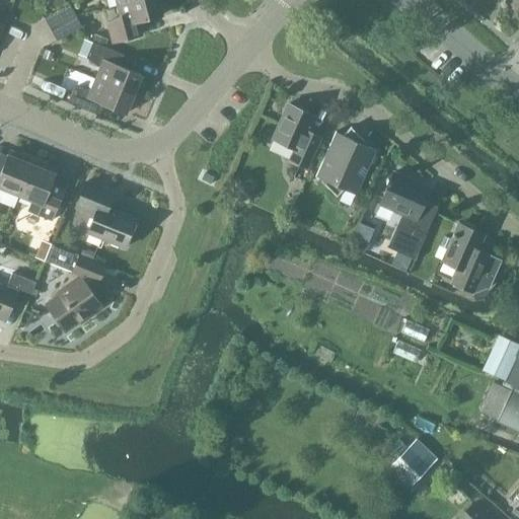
[(98,0),(89,3),(94,20),(112,15),(106,0),(98,0)]
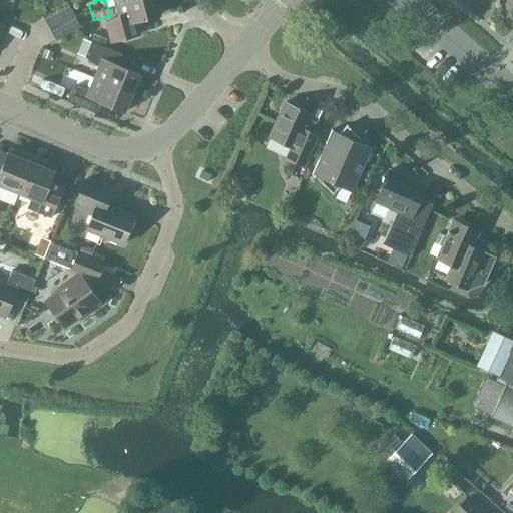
[(161,16),(156,0),(143,0),(116,7),(119,19),(107,22),(112,43),(137,37),(133,24),(161,16)]
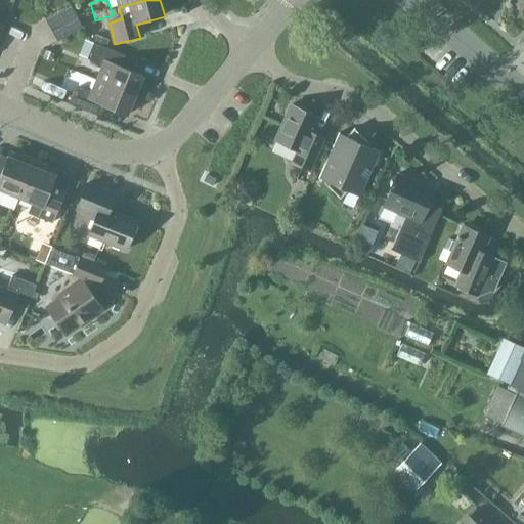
[(46,22),(52,32),(78,18),(72,7),(46,22)]
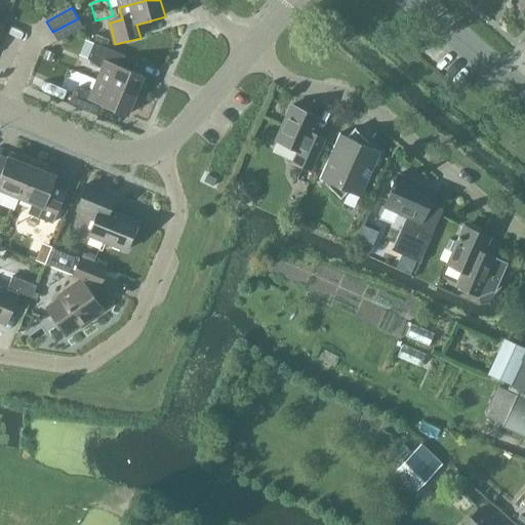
[(78,18),(52,32),(58,42),(83,29),(78,18)]
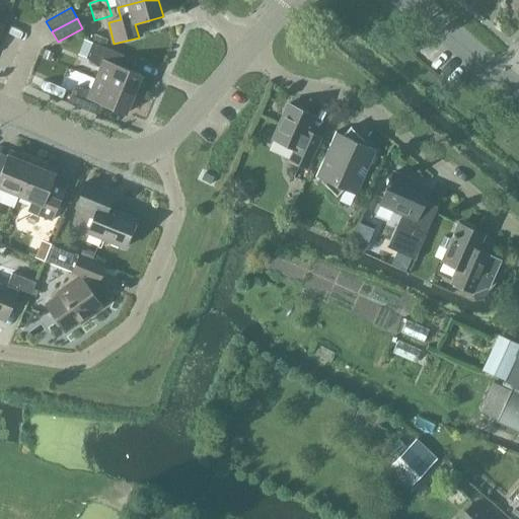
[(96,36),(93,44),(105,49),(108,42),(96,36)]
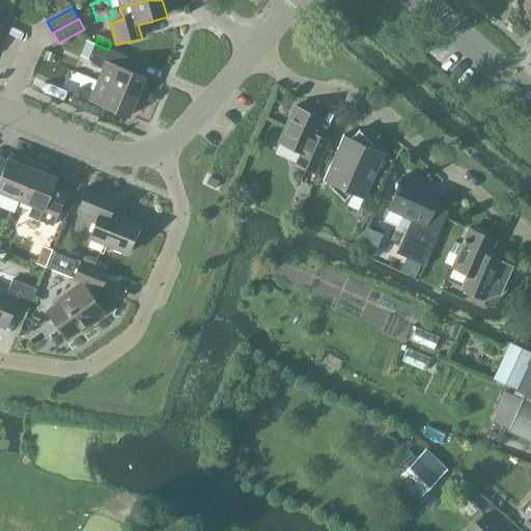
[(103,72),(99,82),(137,99),(138,95),(140,98),(143,95),(147,87),(146,84),(143,83),(145,78),(119,67),(123,56),(108,50),(95,45),(88,60),(103,72)]
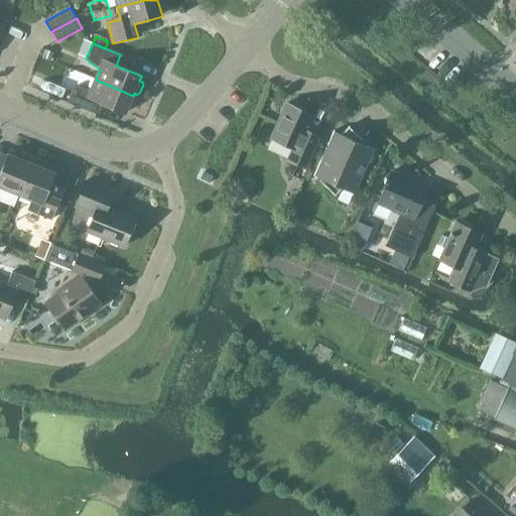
[(46,46),(42,56),(49,59),(54,49),(46,46)]
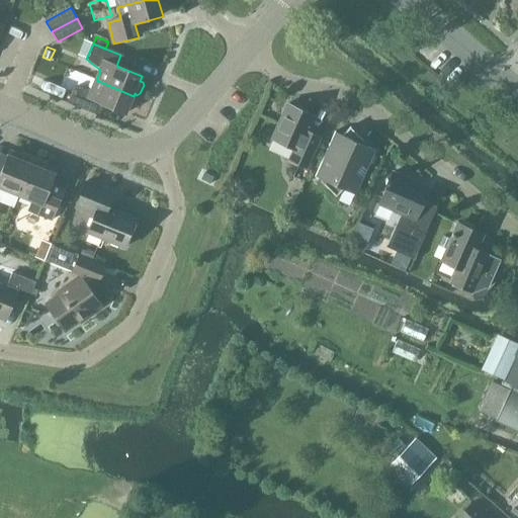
[(134,96),(96,80),(91,91),(74,89),(68,104),(94,115),(99,104),(125,115),(134,96)]
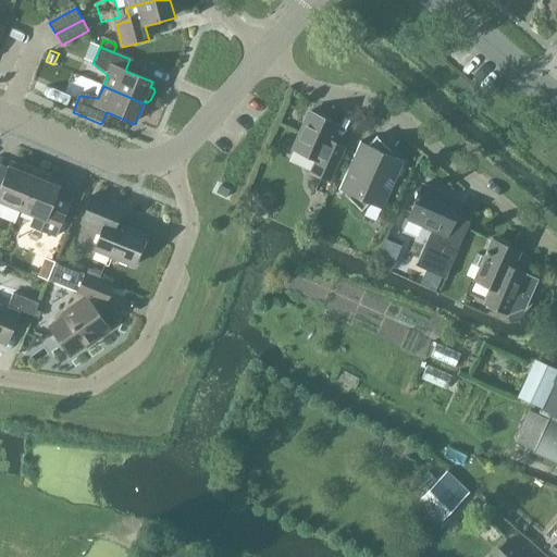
[(319,160),(313,172),(331,181),(345,148),(332,143),(339,125),(310,112),(294,150),(319,160)]
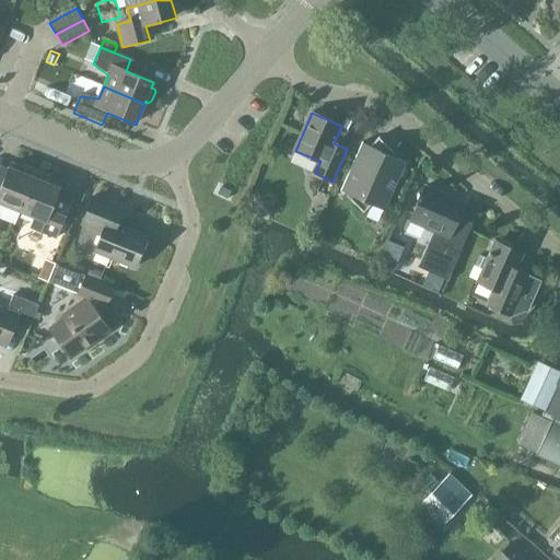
[(386,209),(408,163),(397,159),(393,162),(389,158),(394,152),(380,138),(369,150),(362,148),(343,189),(351,194),(349,196),(364,212),(375,203),(386,209)]
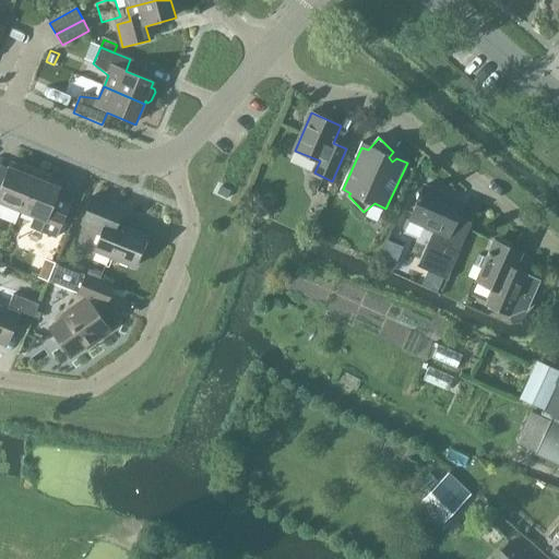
[(0,202),(21,211),(37,169),(24,164),(23,167),(11,163),(4,179),(0,177),(0,202)]
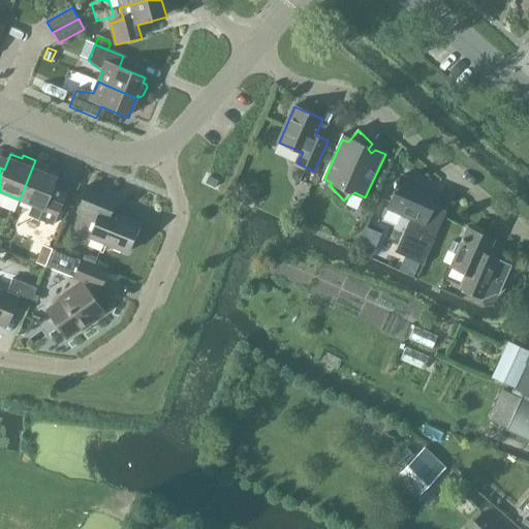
[(49,165),(35,160),(20,199),(33,205),(29,216),(53,225),(65,194),(52,189),(58,174),(47,168),(49,165)]
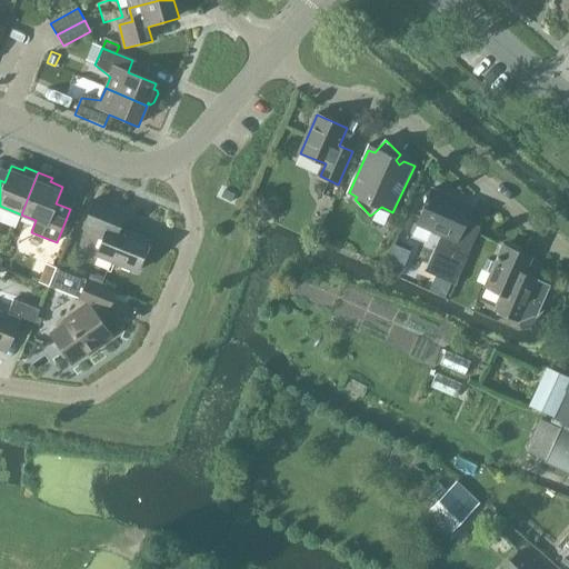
[(482,227),(468,221),(473,209),(432,191),(417,226),(442,236),(427,272),(457,286),(468,259),(482,227)]
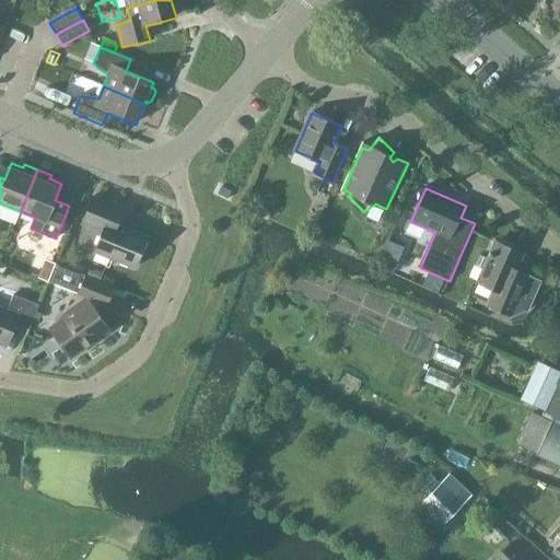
[(102,232),(94,252),(135,268),(148,237),(117,224),(124,209),(93,196),(82,224),(102,232)]
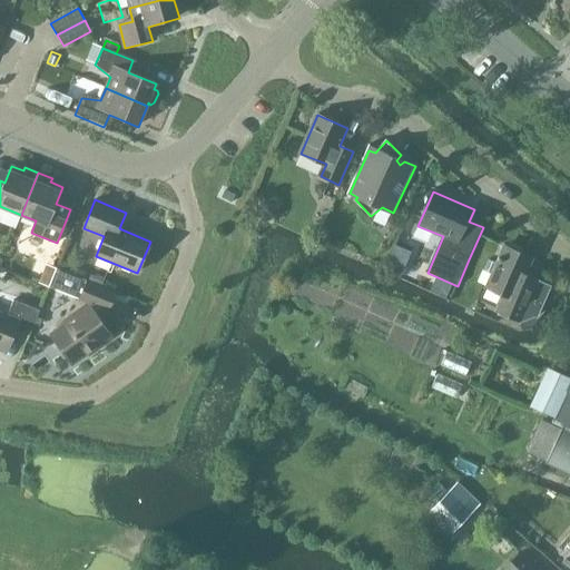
[(505,247),(488,288),(504,296),(497,313),(520,323),(536,316),(537,317),(550,287),(538,282),(538,281),(524,275),(532,258),(505,247)]
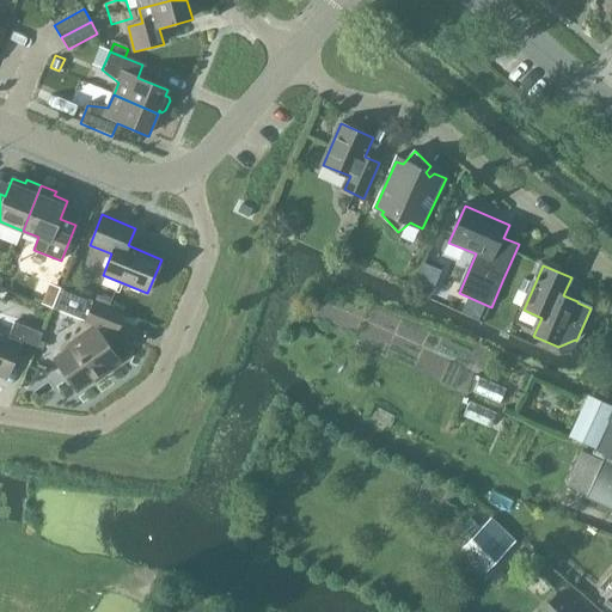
[(423,269),(418,280),(429,286),(432,279),(432,274),(423,269)]
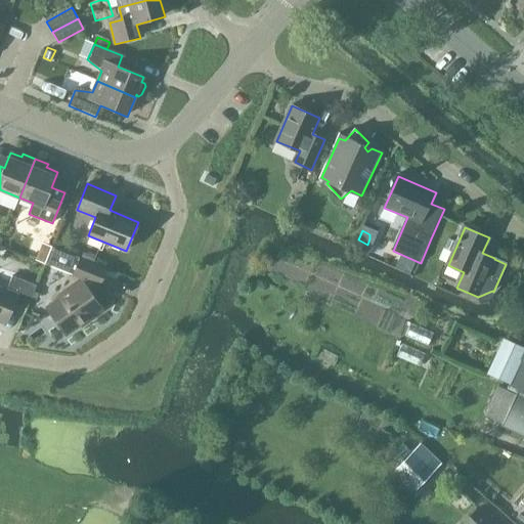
[(43,244),(37,260),(46,263),(52,247),(43,244)]
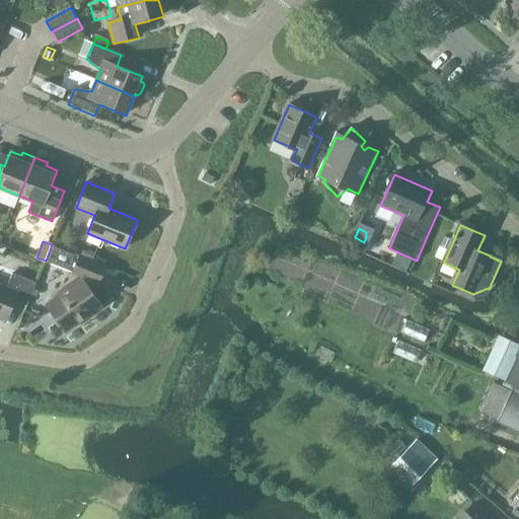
[(80,257),(80,255),(52,244),(46,261),(82,276),(81,278),(60,293),(61,295),(48,305),(65,330),(100,305),(90,291),(94,281),(98,282),(104,268),(80,257)]
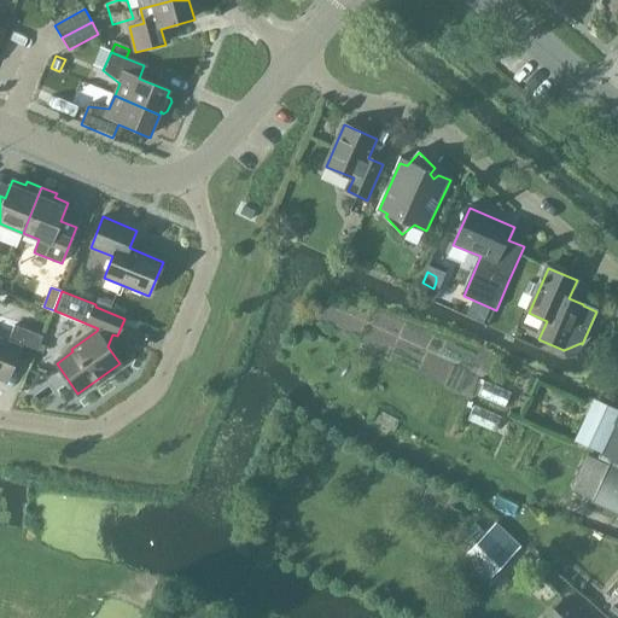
[(16,359),(31,365),(44,337),(15,325),(7,343),(0,339),(0,379),(6,382),(16,359)]
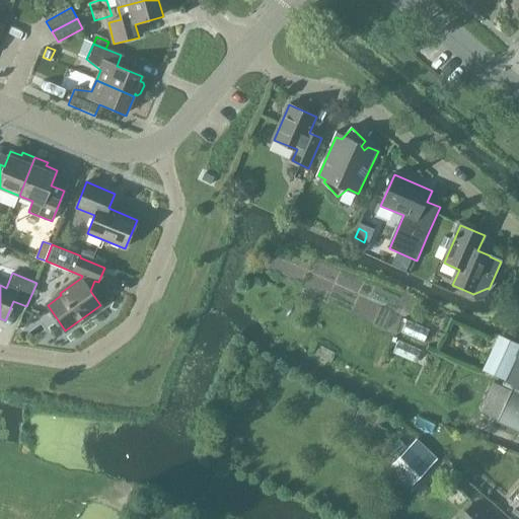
[(399,343),(424,352),(436,318),(413,309),(399,343)]
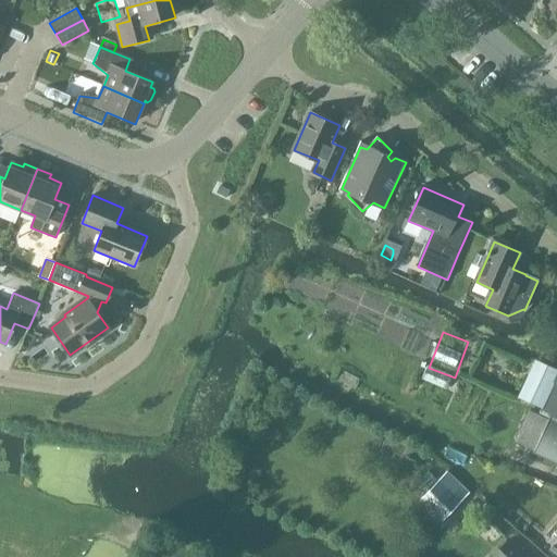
[(556,369),(535,359),(517,398),(541,408),(543,409),(556,378),(556,376),(556,369)]
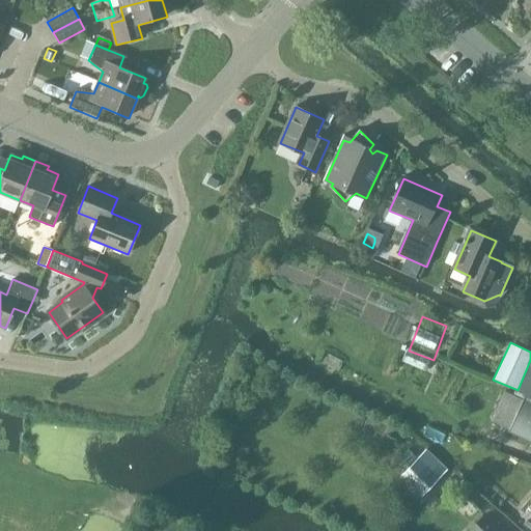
[(530,360),(518,390),(515,393),(530,399),(530,360)]
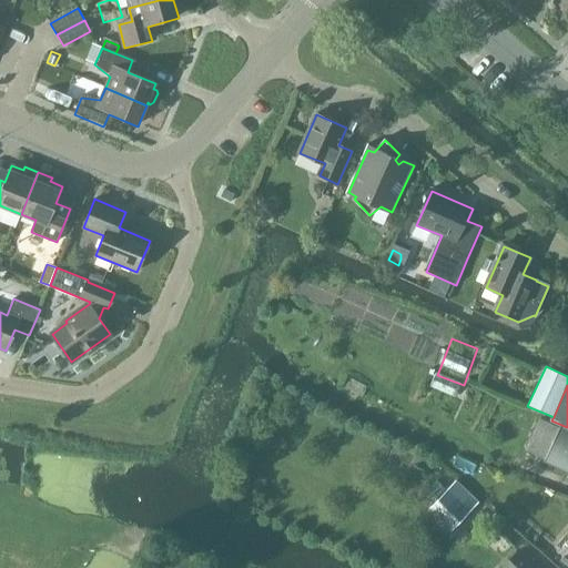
[(539,418),(525,450),(547,462),(561,428),(539,418)]
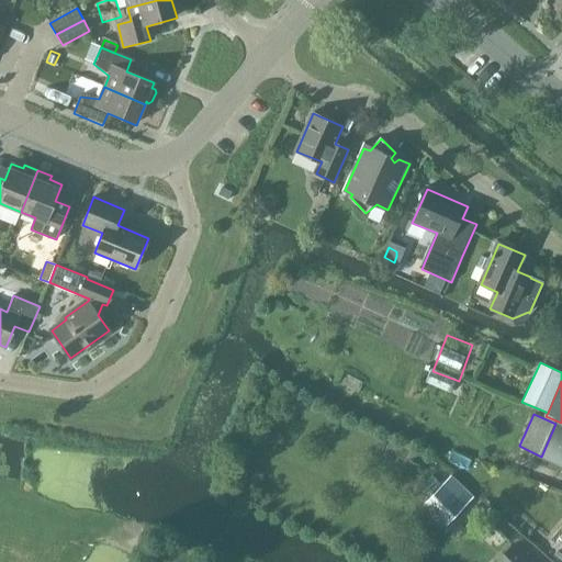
[(561,468),(561,426),(557,424),(555,424),(541,457),(540,458),(561,468)]
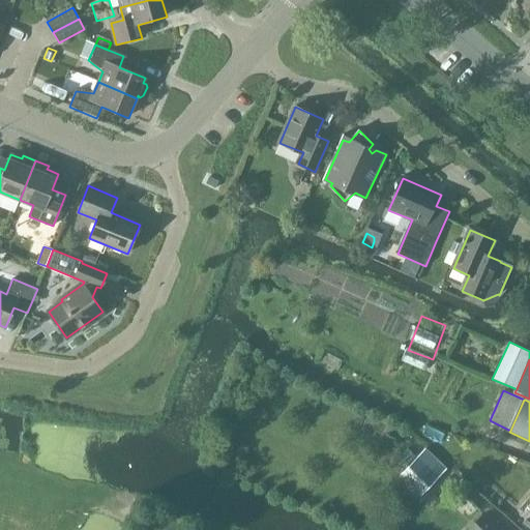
[(419,458),(404,473),(424,494),(440,478),(419,458)]
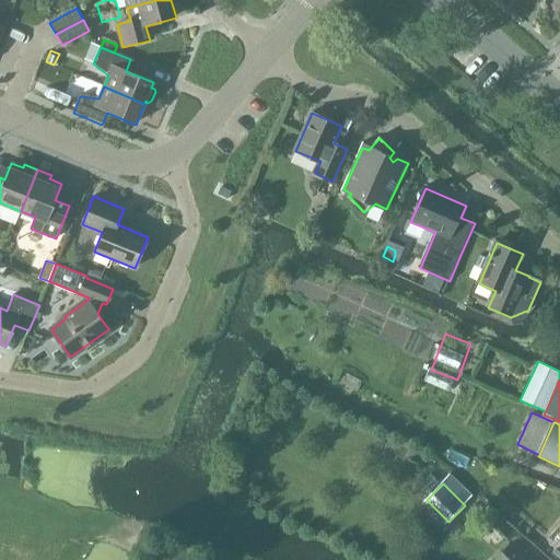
[(532,559),(513,543),(496,559),(532,559)]
